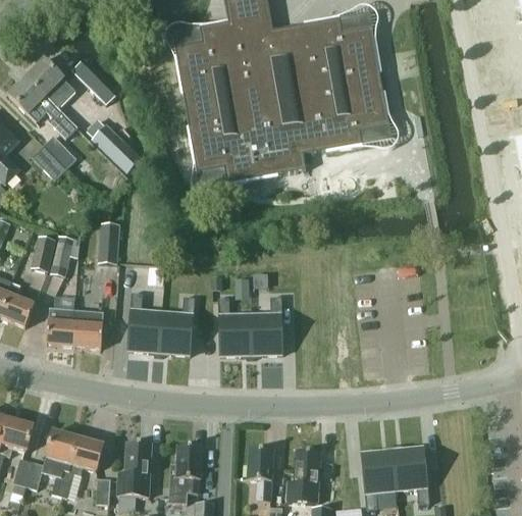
[(387,117),(370,23),(342,29),(338,13),(301,20),(302,22),(270,29),(265,0),(223,0),(227,19),(197,26),(200,41),(172,46),(197,172),(223,167),(226,182),(305,166),(303,151),(326,147),(326,149),(362,142),(359,126),(372,124),(371,119),(387,117)]
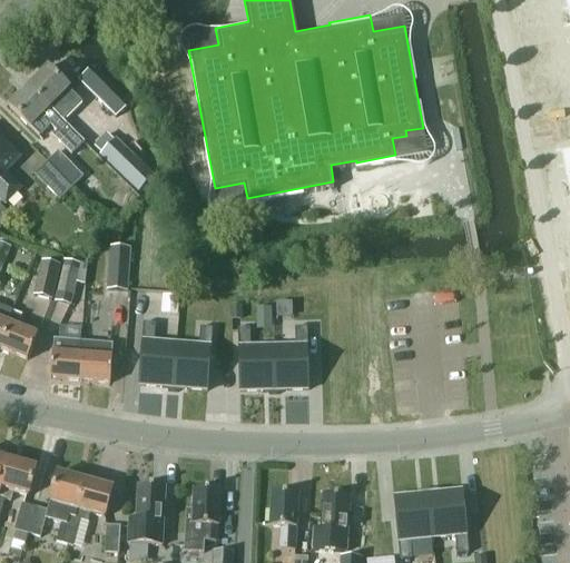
[(531,0),(551,121),(569,117),(569,65),(559,0),(531,0)]
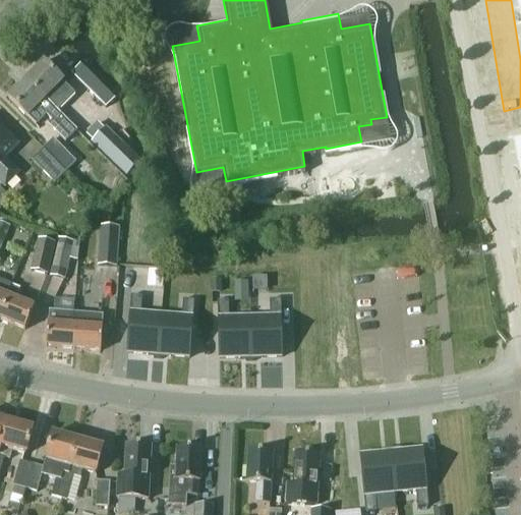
[(71,107),(59,95),(51,88),(62,76),(42,57),(24,75),(63,114),(64,113),(71,107)]
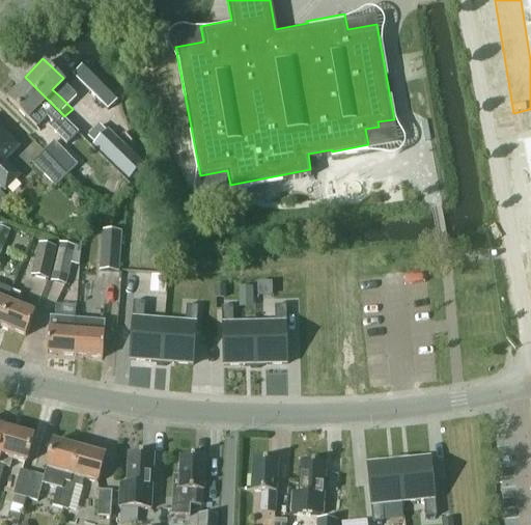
[(64,116),(25,77),(7,94),(35,122),(46,112),(53,119),(49,122),(67,141),(79,129),(65,115),(64,116)]
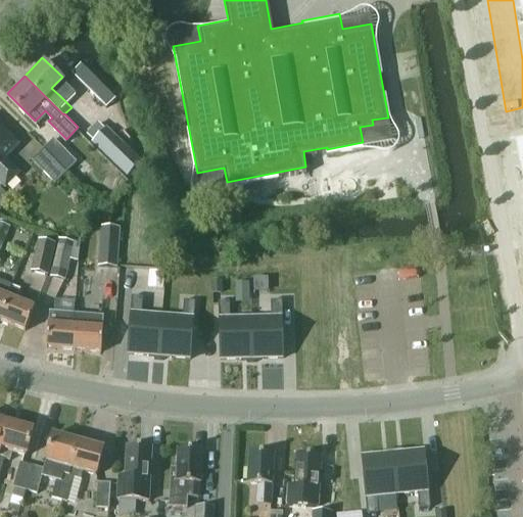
[(99,77),(89,87),(106,104),(116,94),(99,77)]
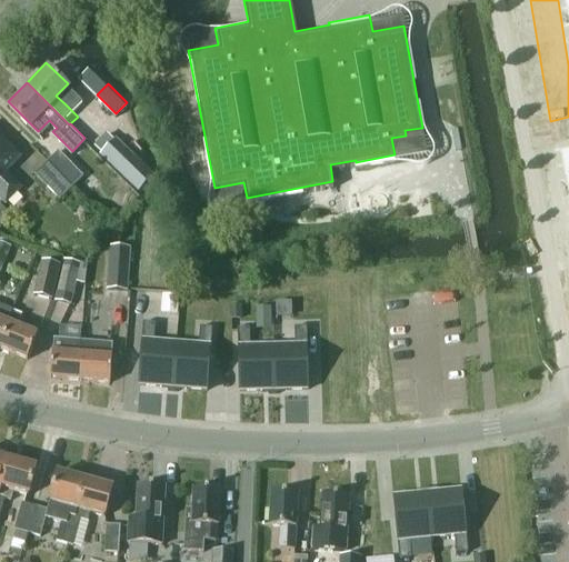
[(107,129),(95,142),(102,149),(100,150),(139,188),(155,171),(116,134),(115,136),(107,129)]
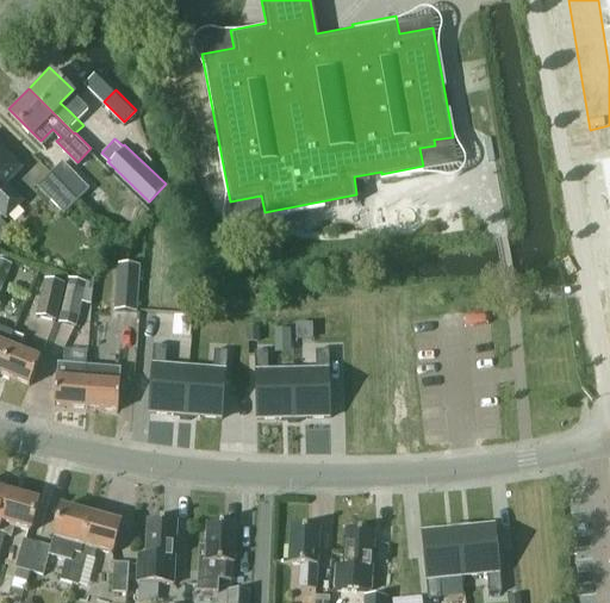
[(19,162),(0,143),(0,207),(4,212),(20,196),(2,178),(19,162)]
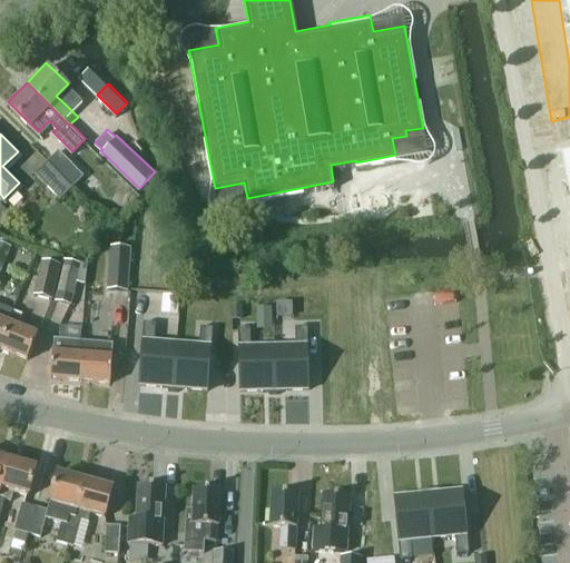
[(46,158),(71,184),(84,171),(58,146),(46,158)]
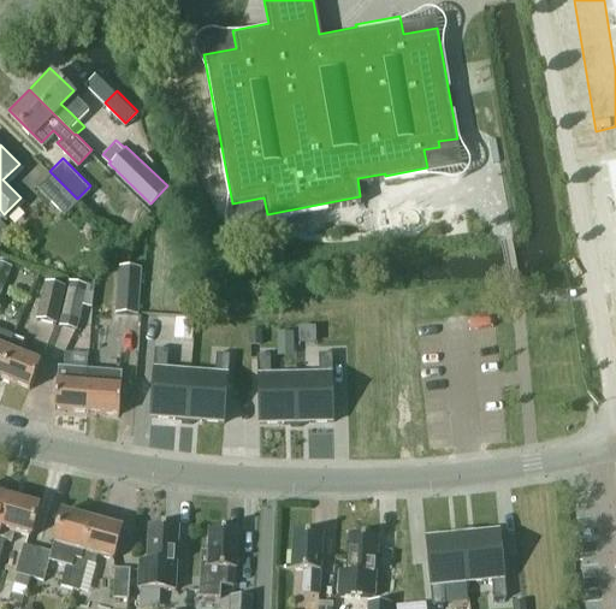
[(64,211),(77,199),(49,171),(37,183),(64,211)]
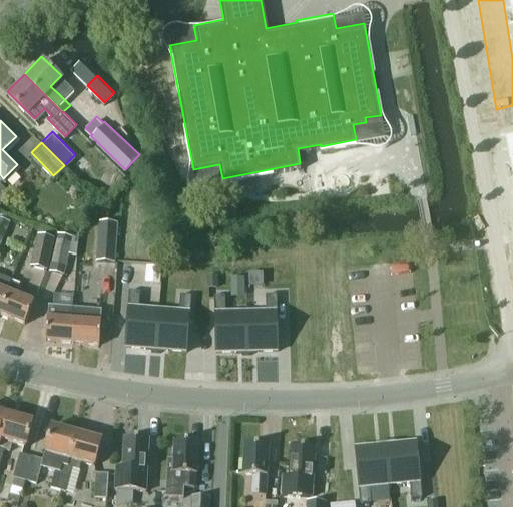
[(0,241),(10,218),(0,213),(0,241)]
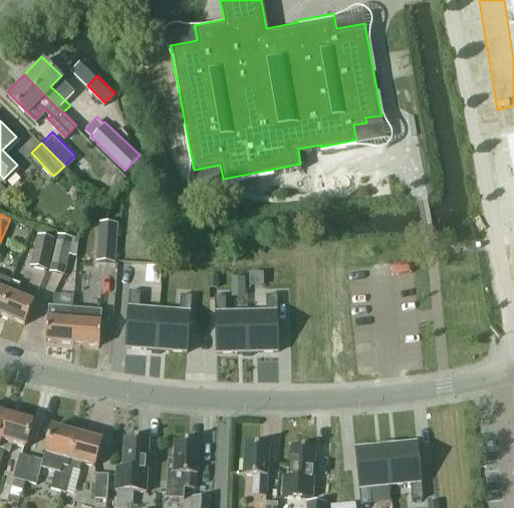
[(118,219),(98,218),(96,257),(115,258),(118,219)]
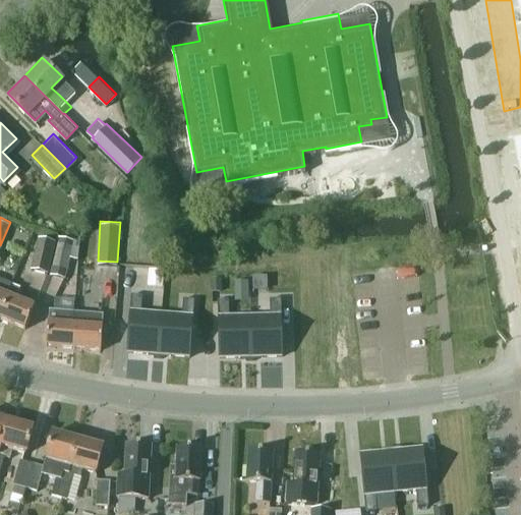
[(38,234),(31,267),(40,269),(49,271),(56,237),(38,234)]
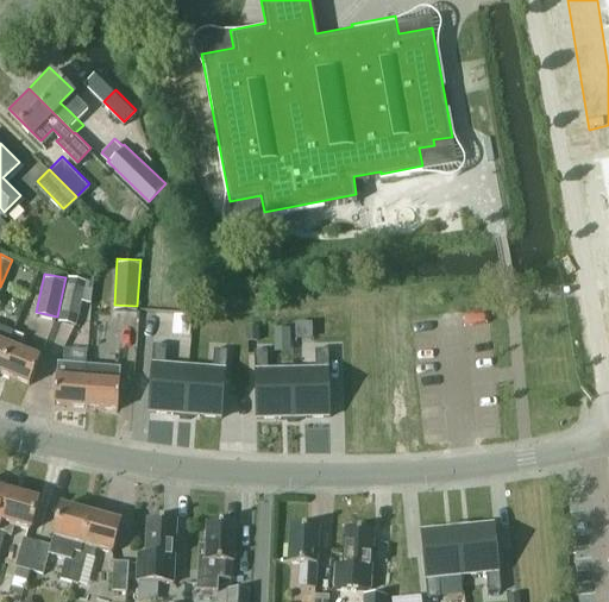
[(58,318),(76,321),(87,277),(68,274),(58,318)]
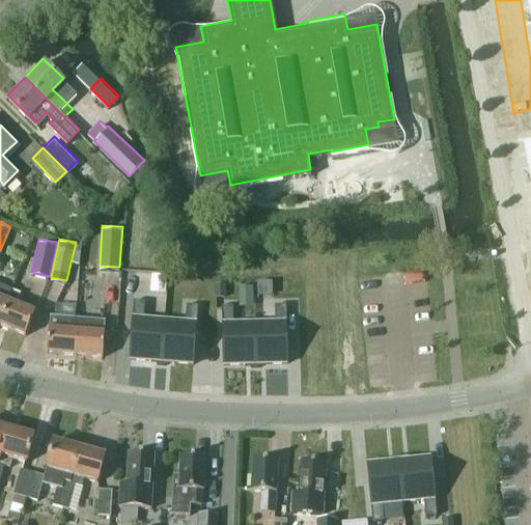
[(272,278),(258,278),(258,291),(272,291),(272,278)]
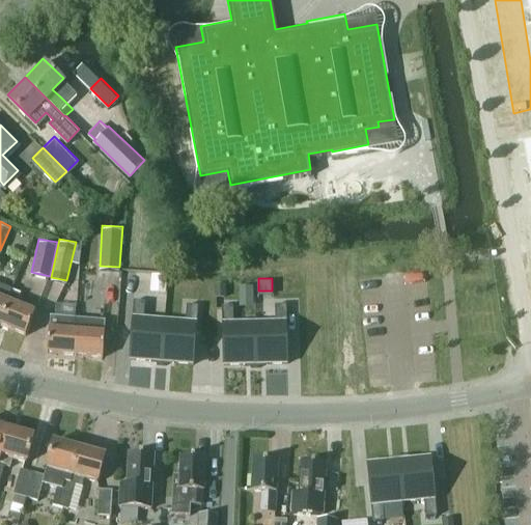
[(227,279),(215,280),(215,294),(227,294),(227,279)]
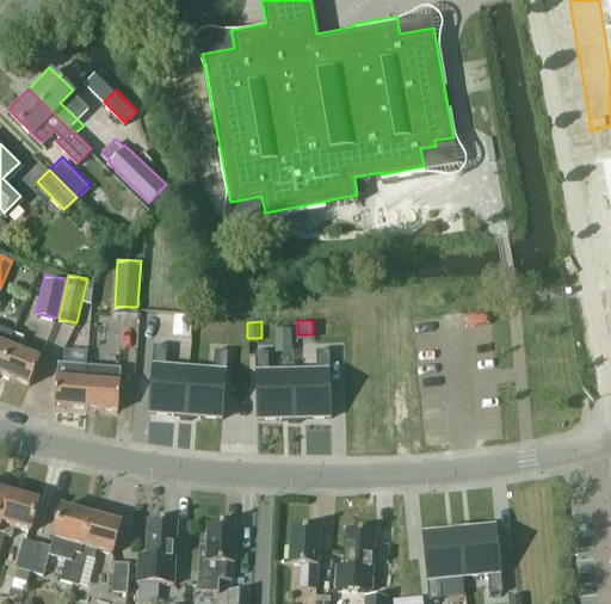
[(12,328),(0,322),(0,365),(8,344),(6,343),(12,328)]
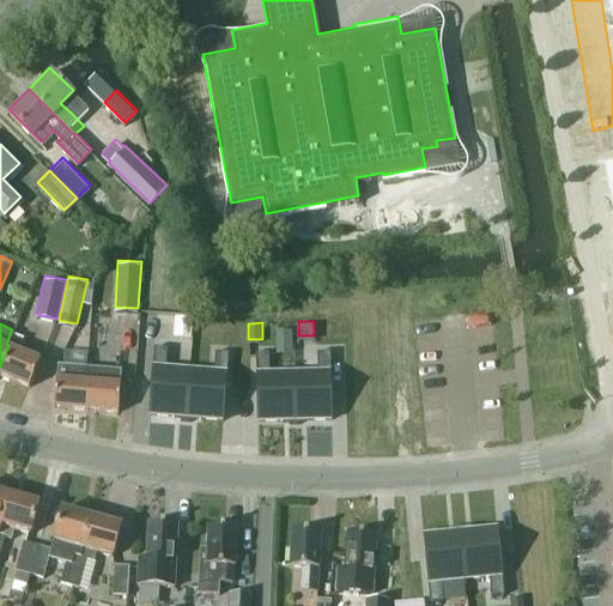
[(291,327),(277,327),(277,343),(291,343),(291,327)]
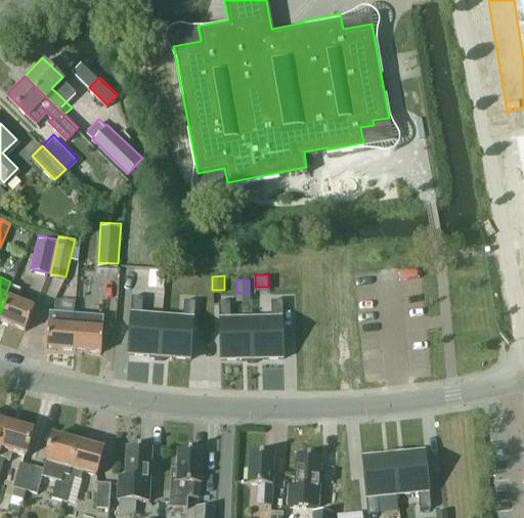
[(7,295),(0,313),(0,316),(25,326),(33,303),(14,296),(18,285),(10,282),(5,294),(7,295)]
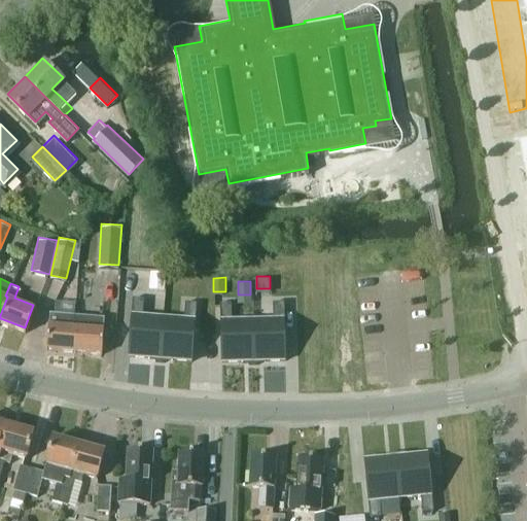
[(160,357),(163,313),(142,312),(143,296),(132,294),(128,352),(155,354),(154,357),(160,357)]
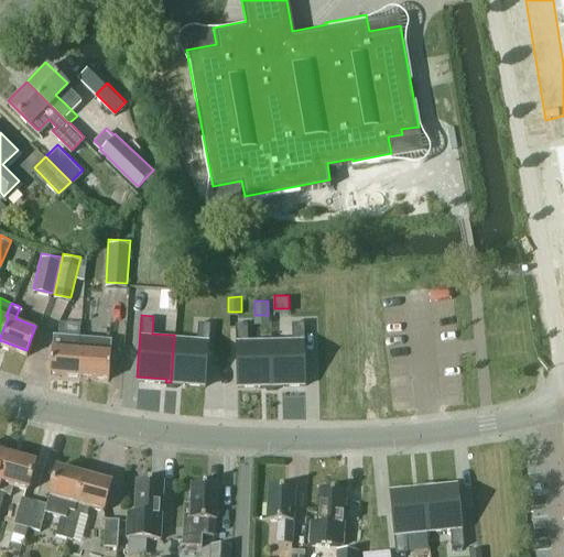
[(270,338),(271,385),(275,385),(275,382),(305,381),(303,318),(292,319),(292,337),(270,338)]
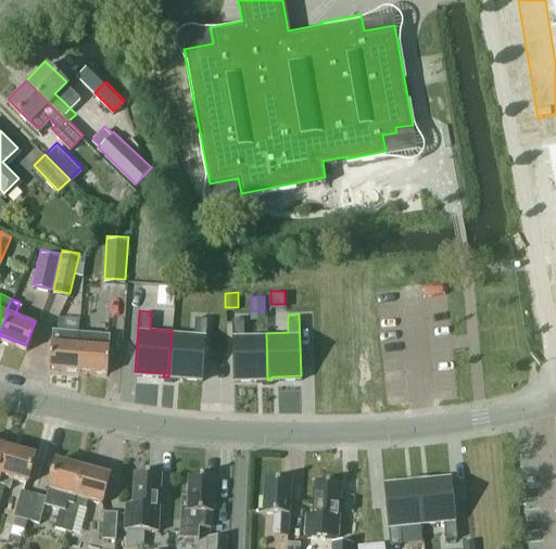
[(172,330),(168,377),(174,378),(174,374),(202,377),(207,315),(196,315),(193,332),(172,330)]
